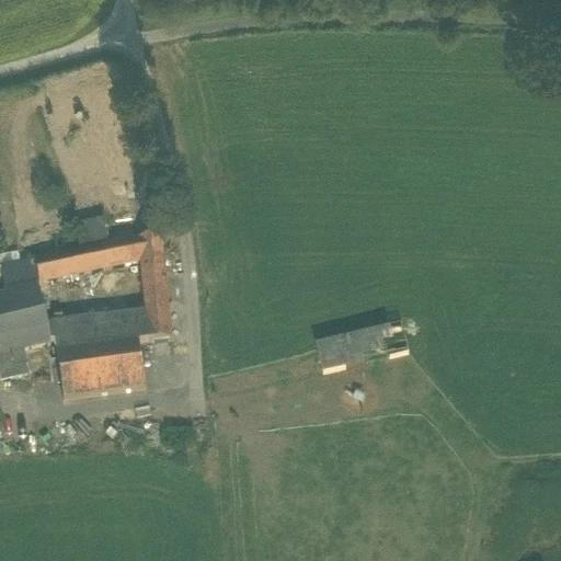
[(73,227),(79,254),(107,249),(102,221),(73,227)]
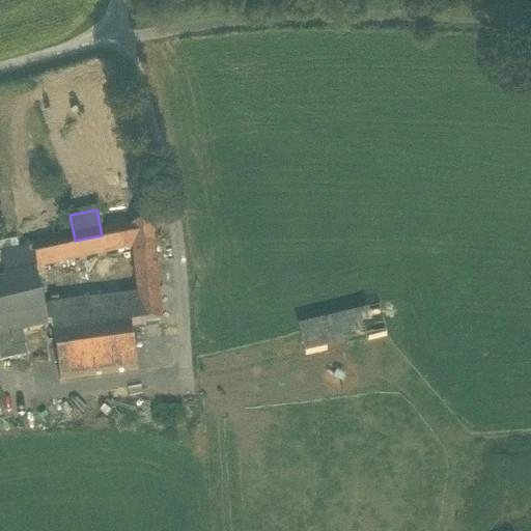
[(134,251),(135,272),(156,270),(151,225),(102,235),(75,241),(33,249),(36,269),(37,271),(134,251)]
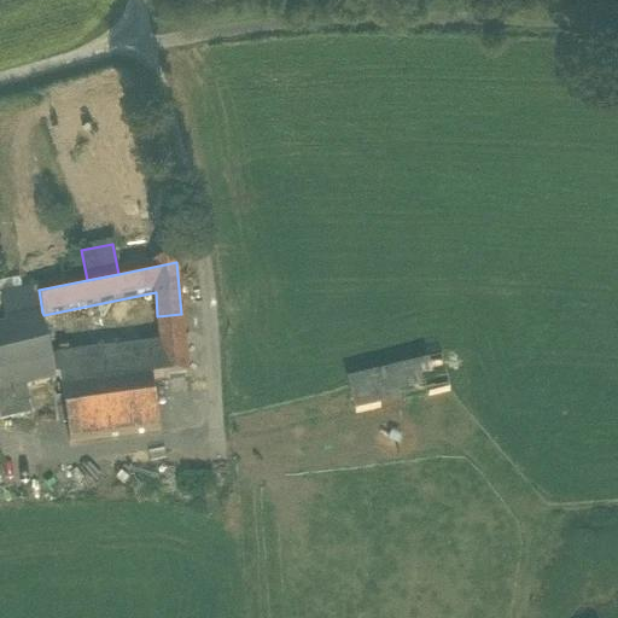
[(34,314),(42,313),(39,290),(0,298),(7,328),(35,321),(34,314)]
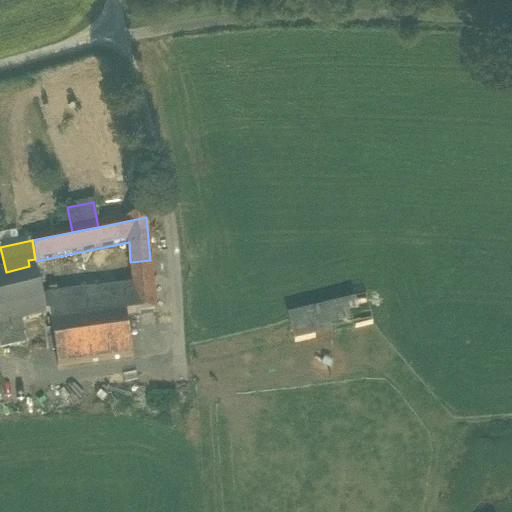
[(130,262),(132,277),(152,276),(150,260),(130,262)]
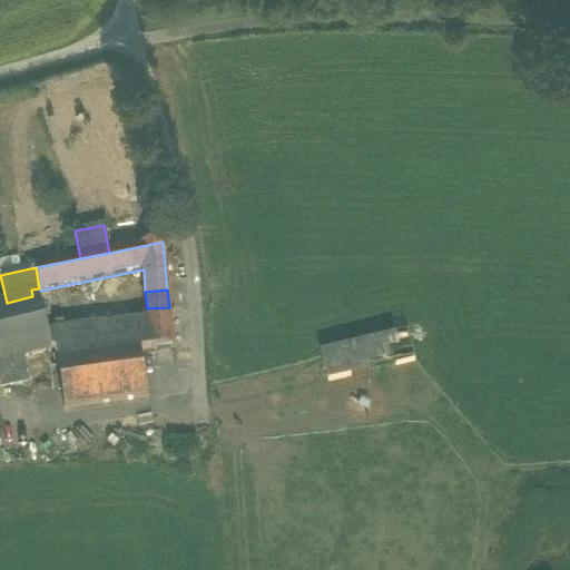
[(39,294),(32,296),(7,303),(0,304),(0,390),(0,391),(18,386),(16,377),(29,374),(25,359),(47,353),(52,352),(48,334),(39,294)]
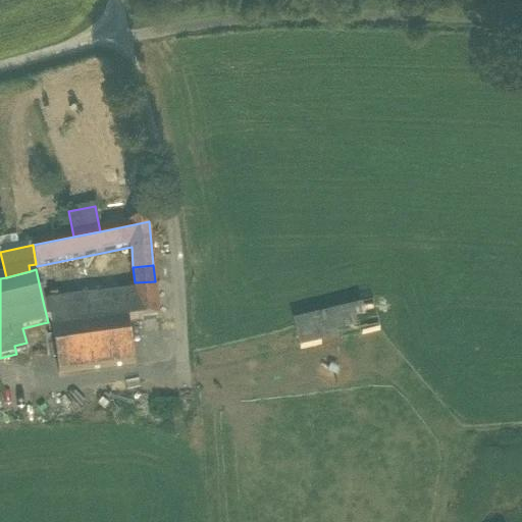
[(159,319),(155,281),(135,282),(136,294),(139,321),(139,322),(159,319)]
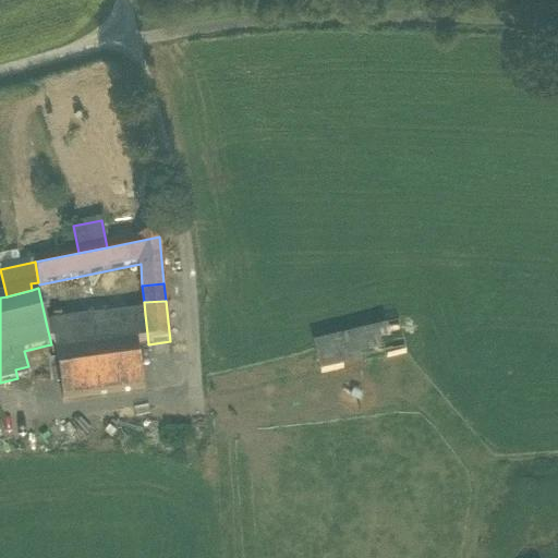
[(46,346),(48,361),(57,360),(57,354),(137,343),(138,344),(148,343),(145,314),(47,327),(51,344),(46,346)]
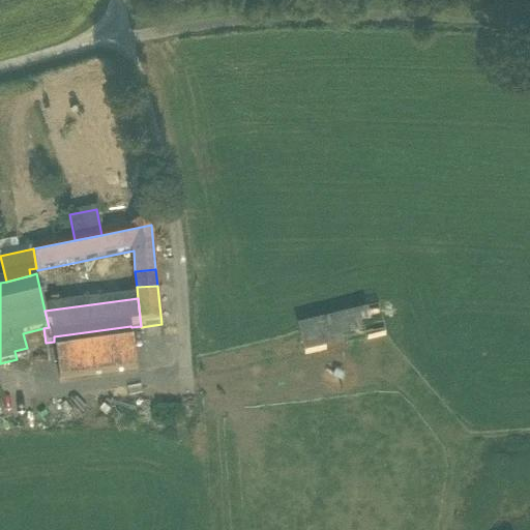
[(380,310),(297,328),(303,356),(387,337),(380,310)]
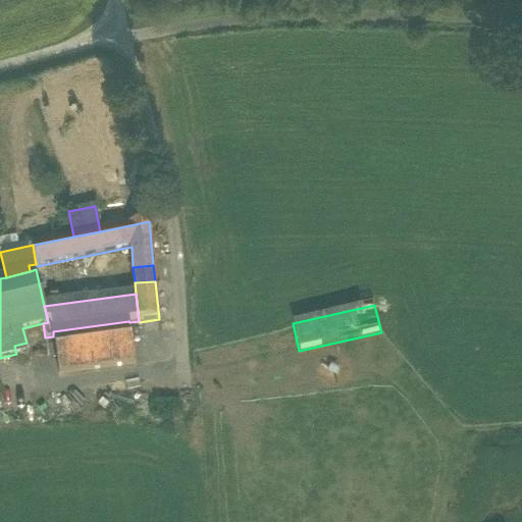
[(53,336),(58,375),(135,365),(129,322),(128,321),(53,331),(53,336)]
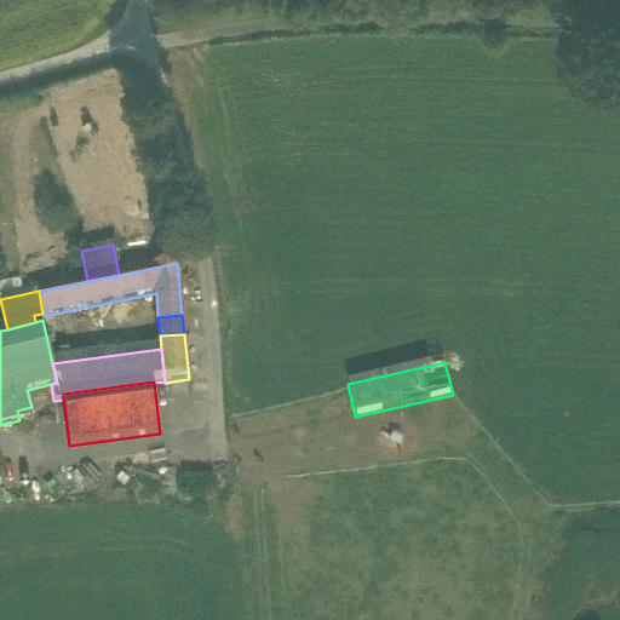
[(32,407),(53,401),(51,384),(27,390),(32,407)]
